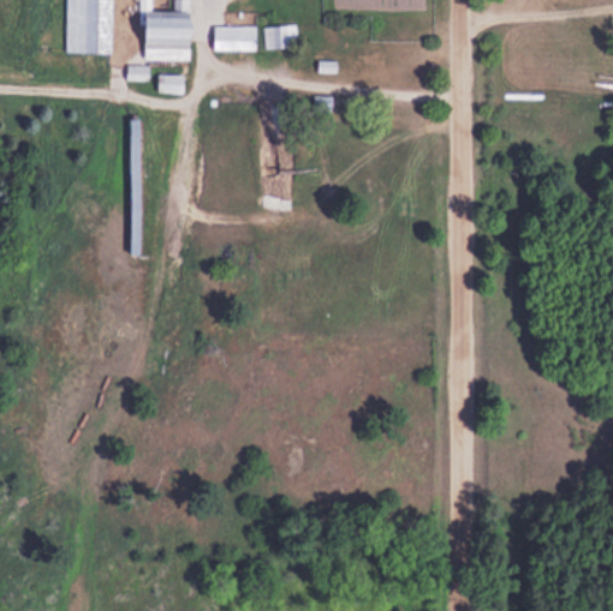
[(113,0),(66,0),(66,54),(113,54),(113,0)]
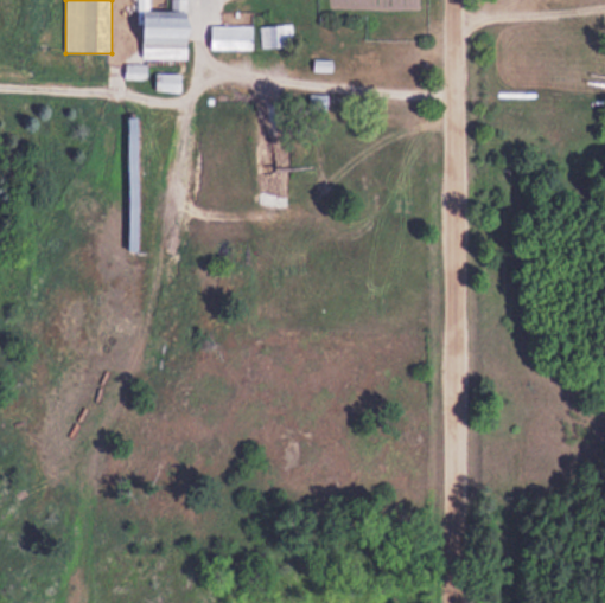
[(144,61),(191,61),(191,13),(145,12),(144,61)]
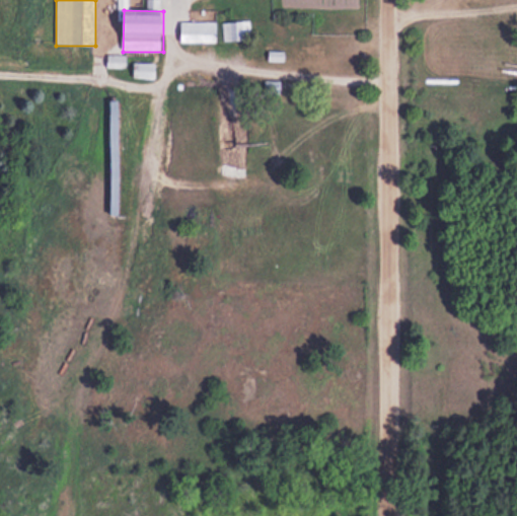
[(248,22),(222,22),(222,42),(248,42),(248,22)]
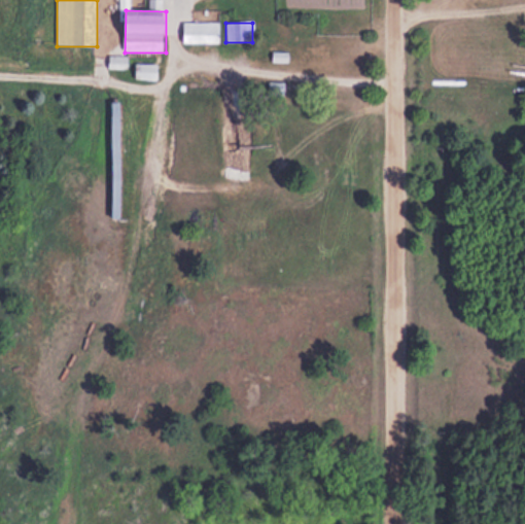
[(219,24),(183,24),(183,44),(219,44),(219,24)]
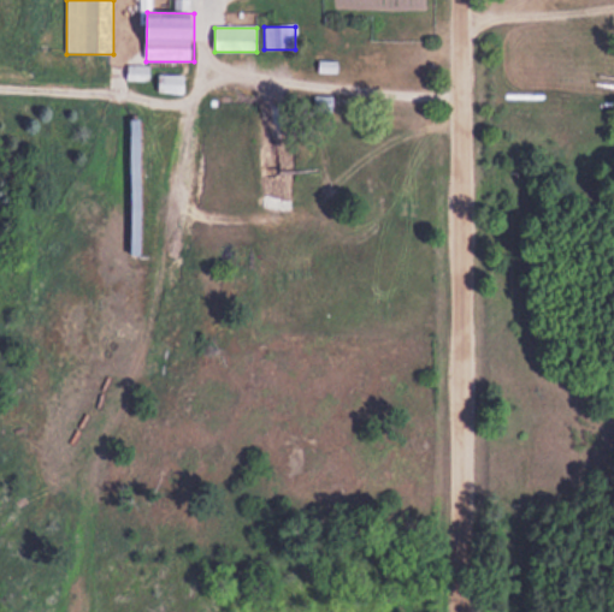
[(128,67),(128,82),(148,82),(148,67),(128,67)]
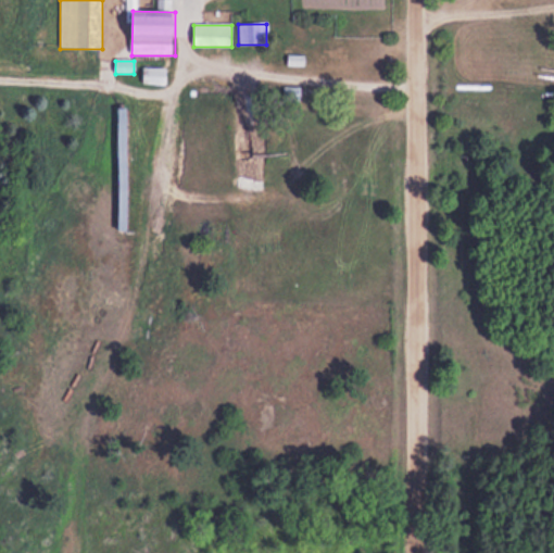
[(166,68),(142,68),(142,86),(166,86),(166,68)]
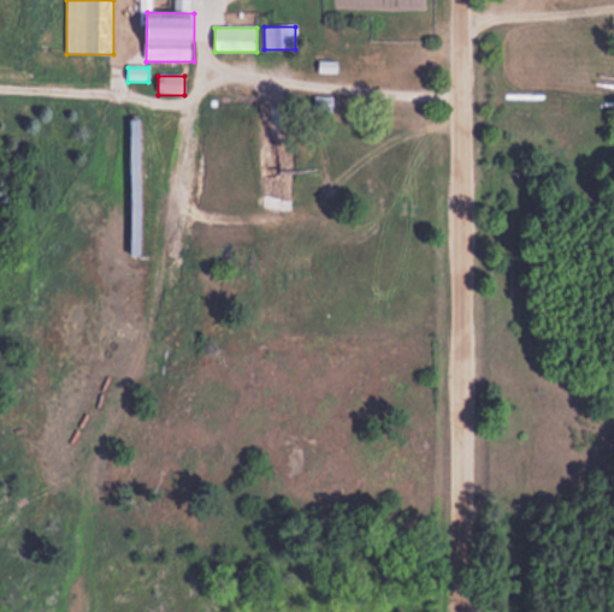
[(331,112),(331,99),(316,99),(316,112),(331,112)]
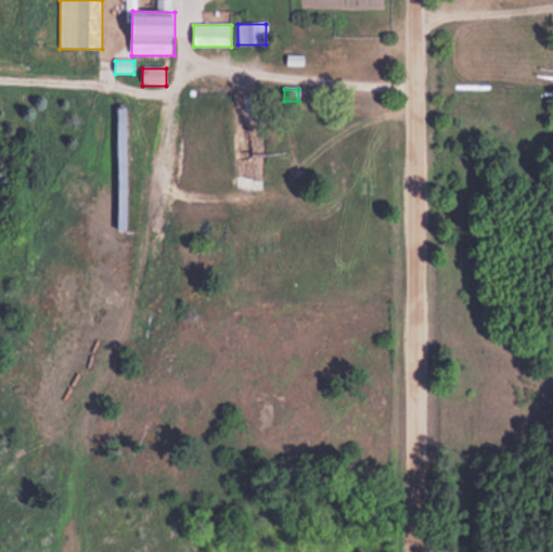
[(118,231),(129,231),(129,107),(118,107),(118,231)]
